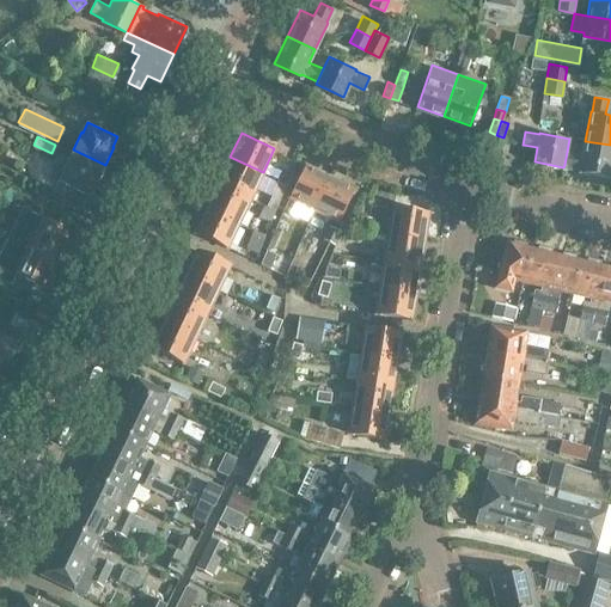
[(580,170),(610,176),(610,145),(585,141),(582,154),(567,152),(564,165),(580,169),(580,170)]
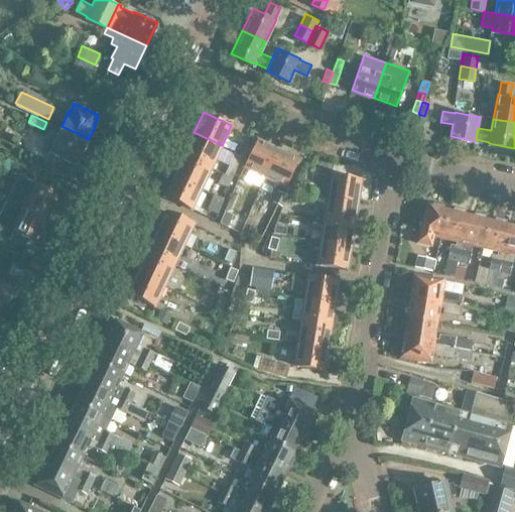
[(80,154),(82,154),(89,139),(61,126),(53,141),(55,142),(50,151),(76,163),(80,154)]
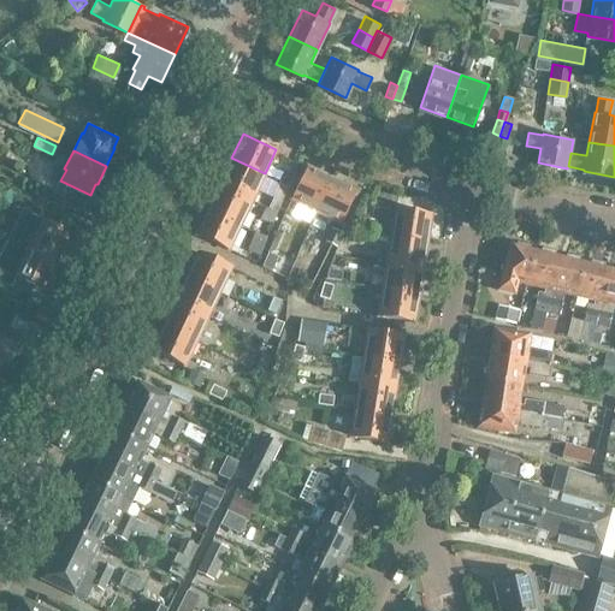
[(231,158),(220,182),(253,197),(265,173),(231,158)]
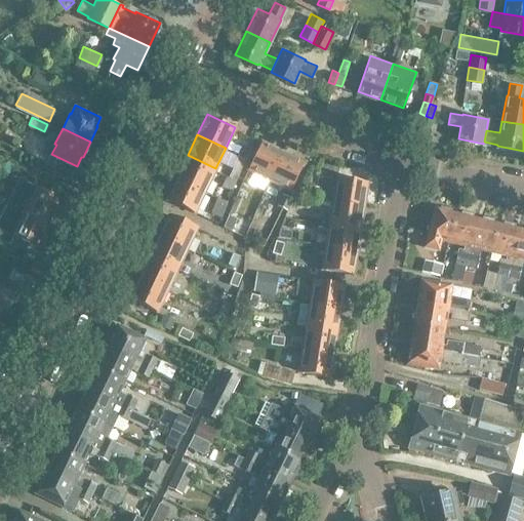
[(263,139),(249,168),(270,177),(283,150),(263,139)]
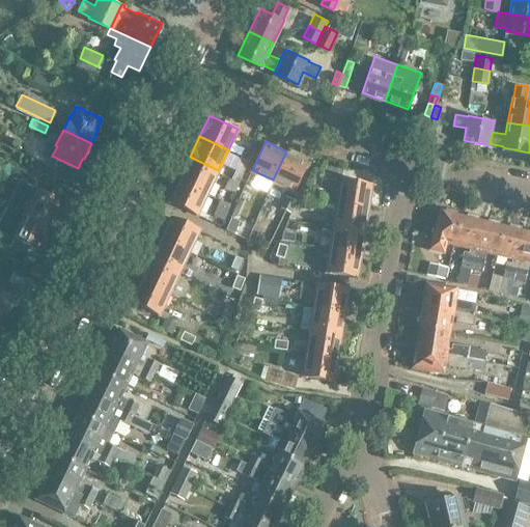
[(247,143),(241,156),(249,160),(254,147),(247,143)]
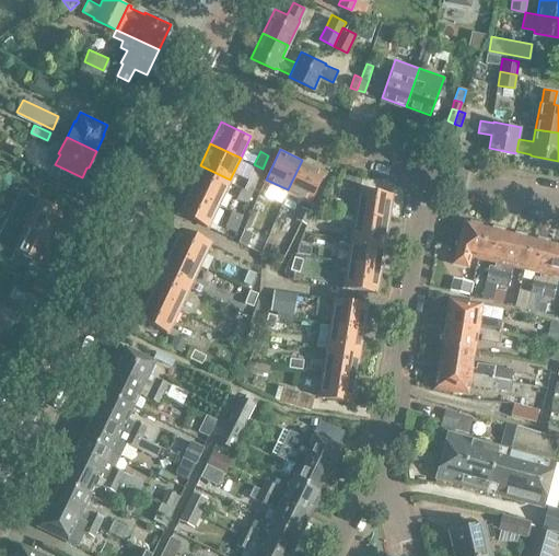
[(289,190),(283,203),(301,210),(297,218),(307,222),(313,210),(303,206),(306,198),(311,200),(325,171),(302,160),(288,189),(289,190)]
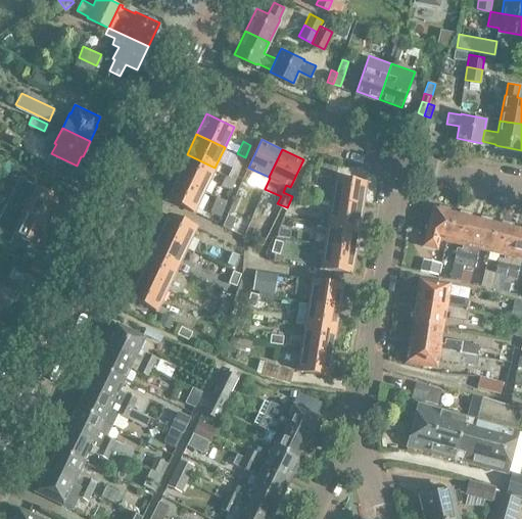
[(237,153),(228,175),(236,178),(245,157),(237,153)]
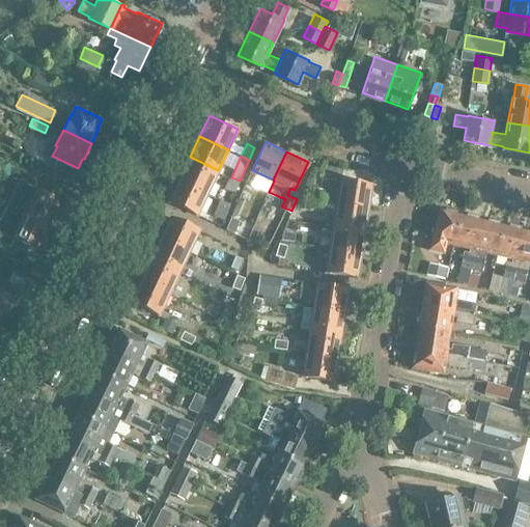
[(218,170),(190,157),(179,178),(207,192),(218,170)]
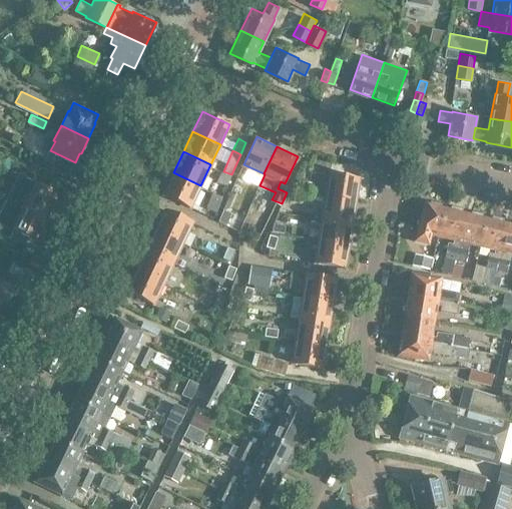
[(221,170),(217,180),(226,184),(231,174),(223,171),(221,170)]
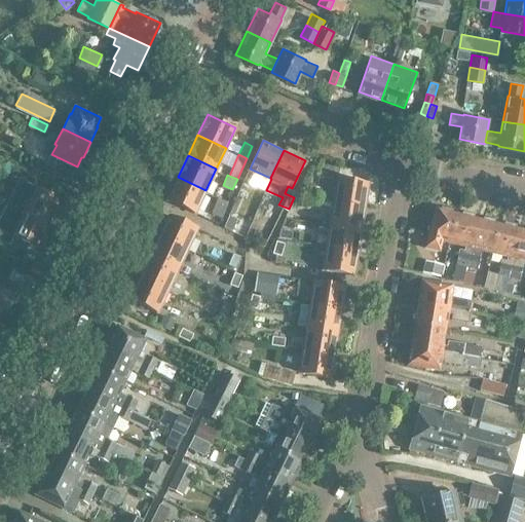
[(369,181),(338,176),(334,199),(365,203),(369,181)]
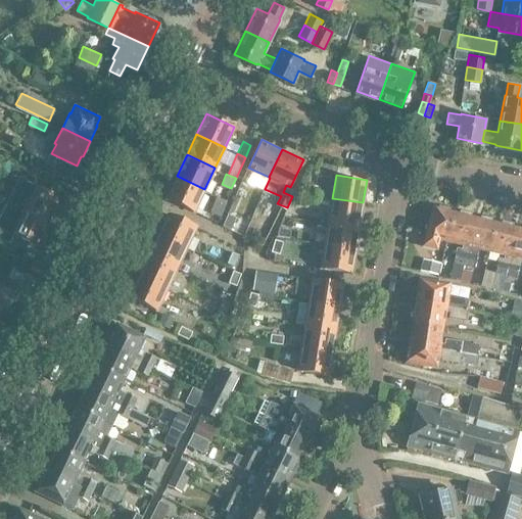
[(167,196),(194,209),(204,189),(177,176),(167,196)]
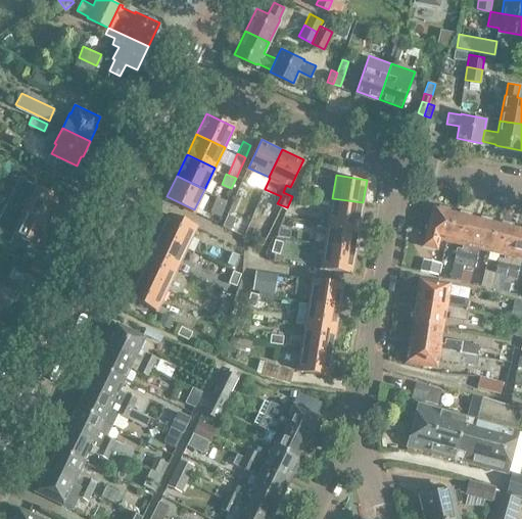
[(20,177),(8,202),(22,209),(24,207),(51,222),(62,197),(35,184),(20,177)]
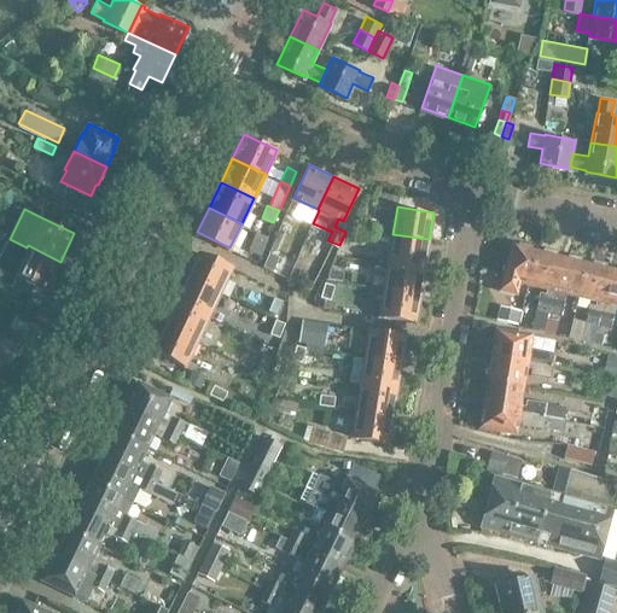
[(286,214),(280,227),(290,232),(296,219),(286,214)]
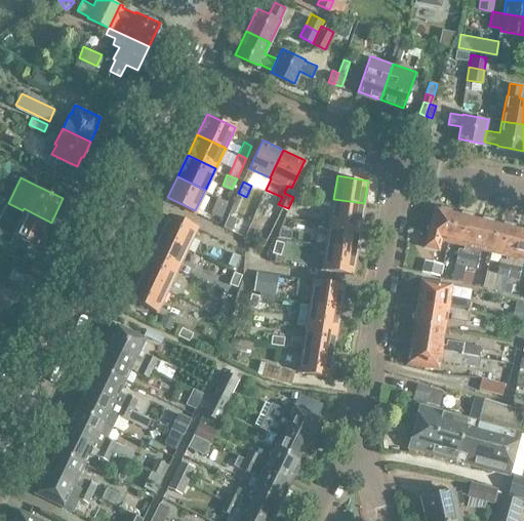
[(305,191),(317,193),(318,185),(306,183),(305,191)]
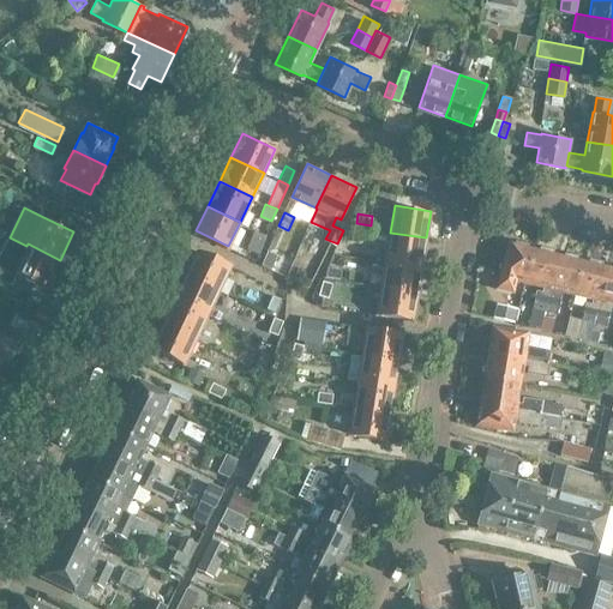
[(247,247),(259,252),(268,235),(256,229),(247,247)]
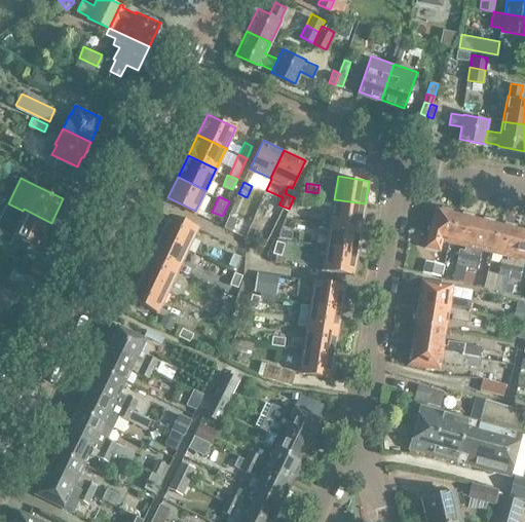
[(299,196),(298,204),(309,206),(310,198),(299,196)]
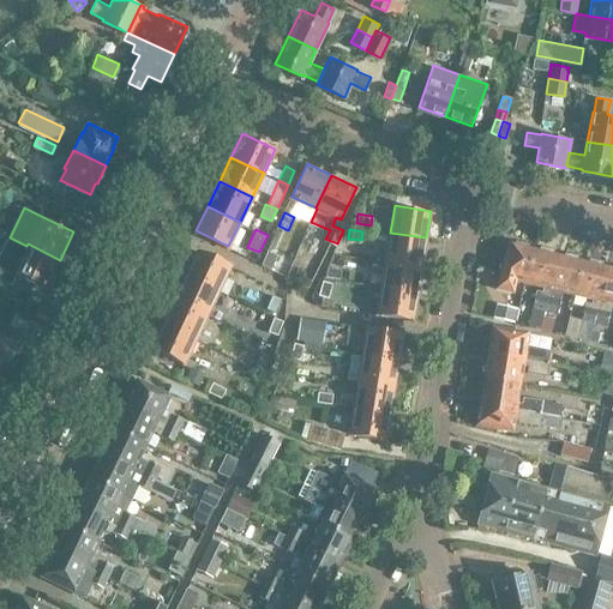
[(390,233),(386,259),(421,265),(426,237),(390,233)]
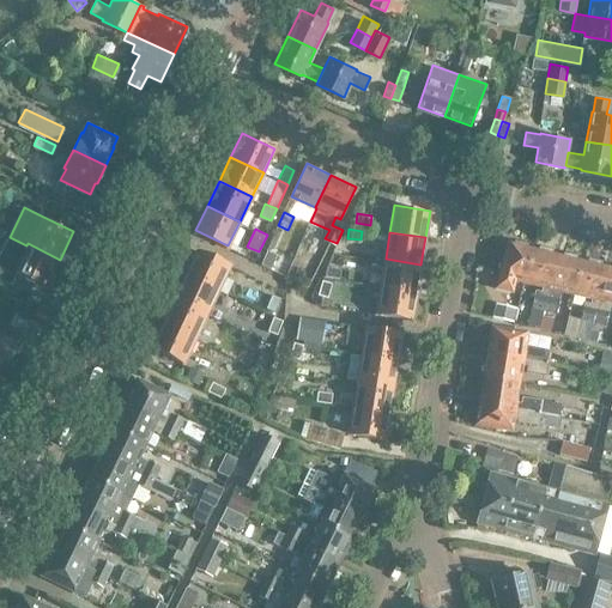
[(6,242),(0,255),(0,275),(11,281),(14,272),(46,287),(60,260),(28,243),(26,245),(10,237),(6,242)]
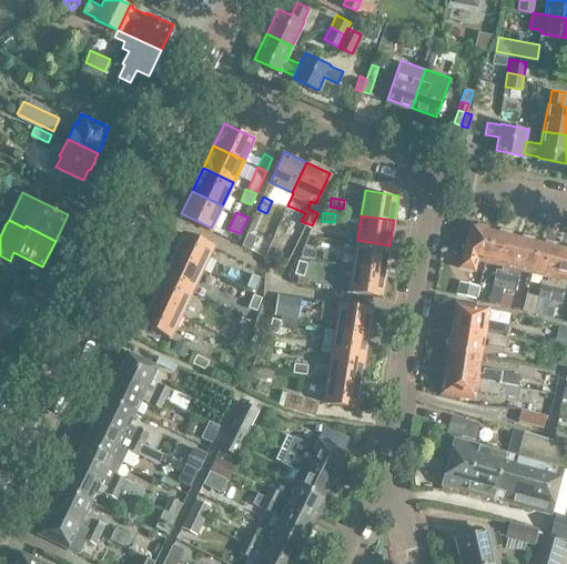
[(494,227),(471,221),(459,265),(475,269),(477,258),(485,260),(494,227)]
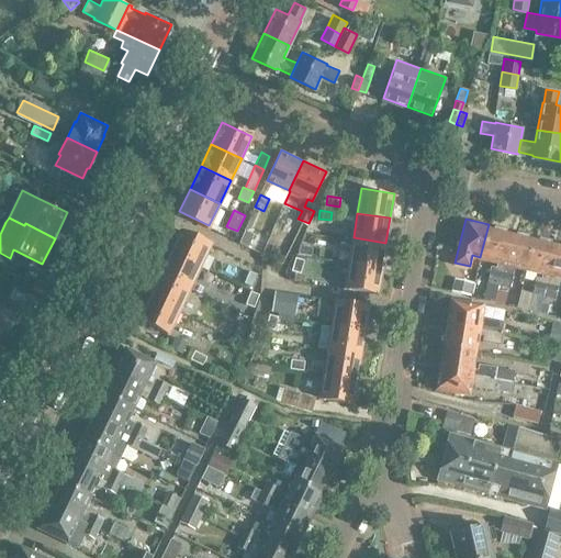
[(480,257),(496,260),(496,264),(491,263),(487,279),(497,281),(511,230),(489,224),(480,257)]
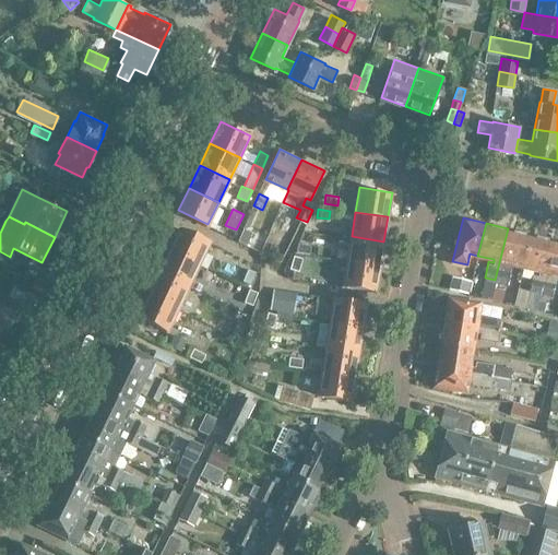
[(200,262),(211,240),(180,226),(170,248),(200,262)]
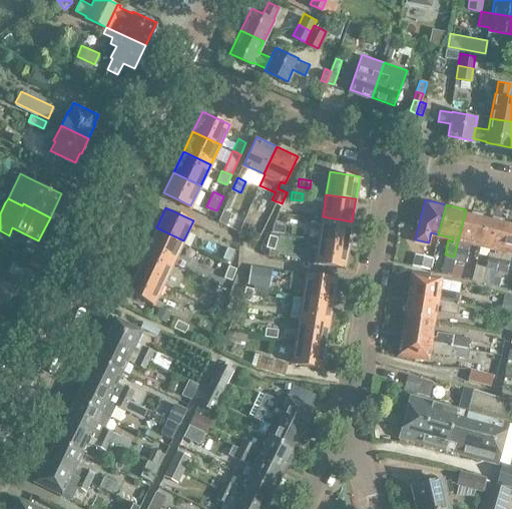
[(231,211),(223,207),(218,219),(226,222),(231,211)]
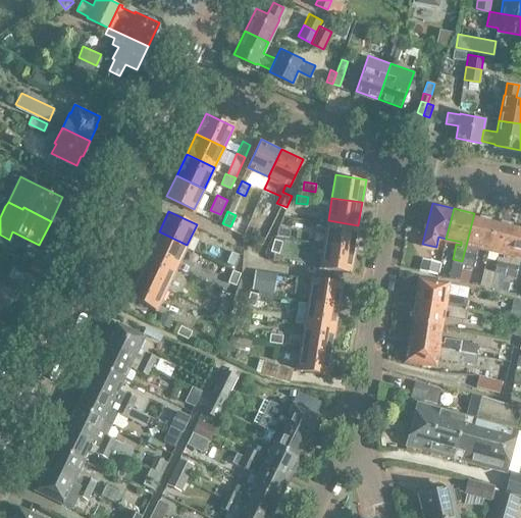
[(472,264),(477,246),(488,249),(496,218),(474,213),(462,261),(472,264)]
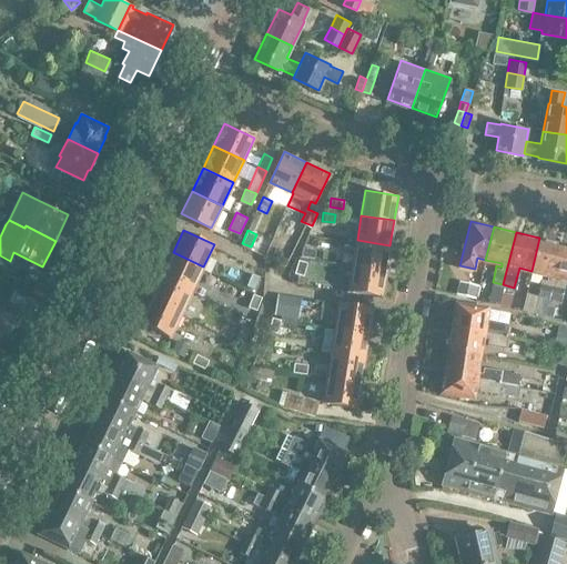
[(539,238),(532,271),(548,274),(547,278),(543,277),(538,293),(540,293),(536,310),(536,311),(545,313),(547,304),(549,295),(562,243),(539,238)]
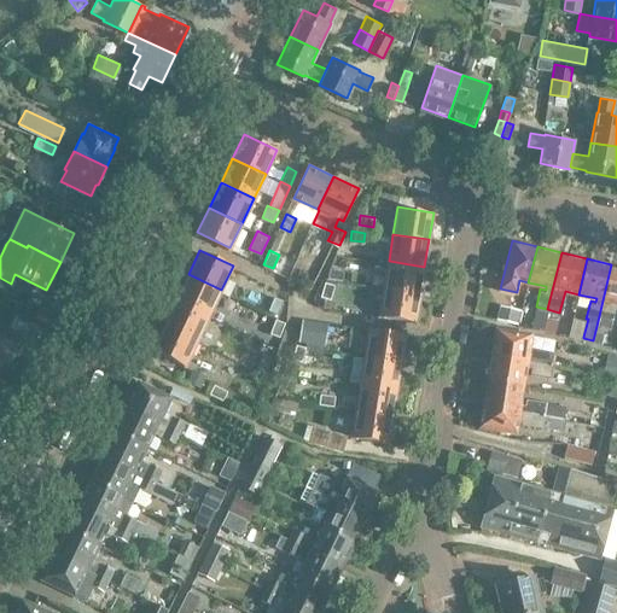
[(424,267),(389,261),(384,289),(420,293),(424,267)]
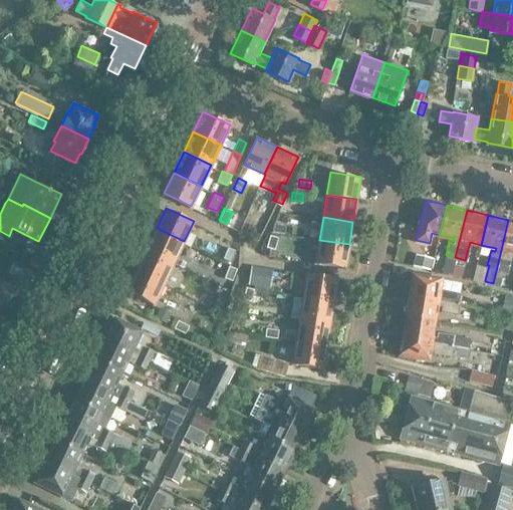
[(507,251),(512,252),(512,221),(508,220),(497,267),(507,270),(510,255),(506,253),(507,251)]
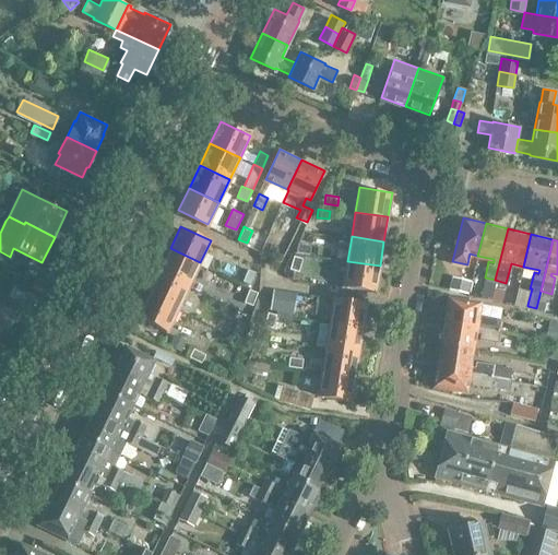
[(297,249),(309,251),(311,243),(298,240),(297,249)]
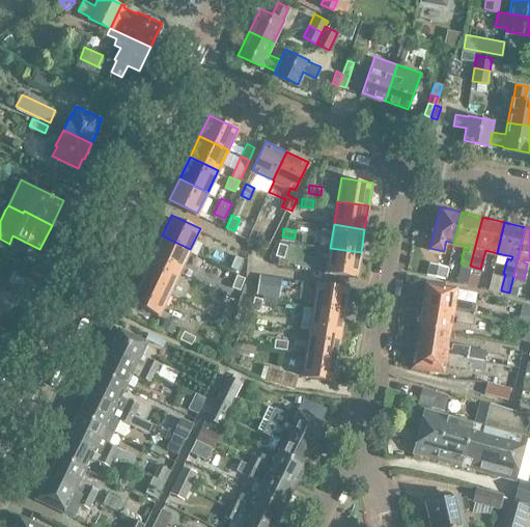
[(179,271),(190,249),(162,236),(151,257),(179,271)]
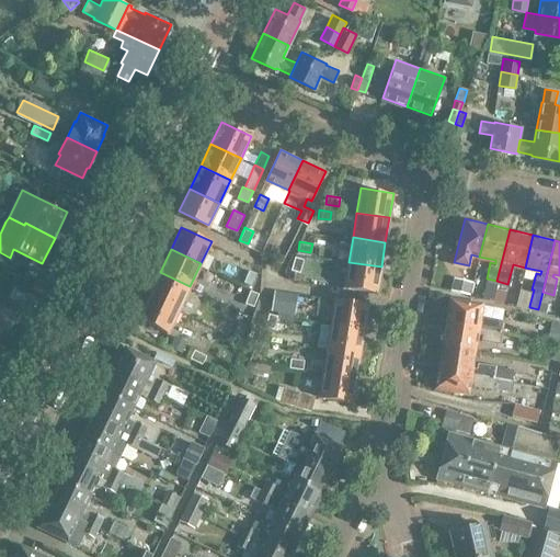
[(295,254),(292,268),(295,269),(300,271),(304,257),(295,254)]
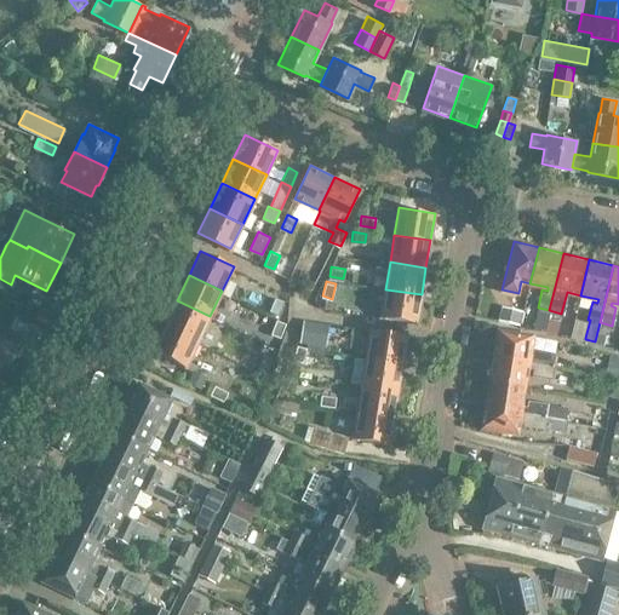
[(380,316),(417,322),(422,294),(385,289),(380,316)]
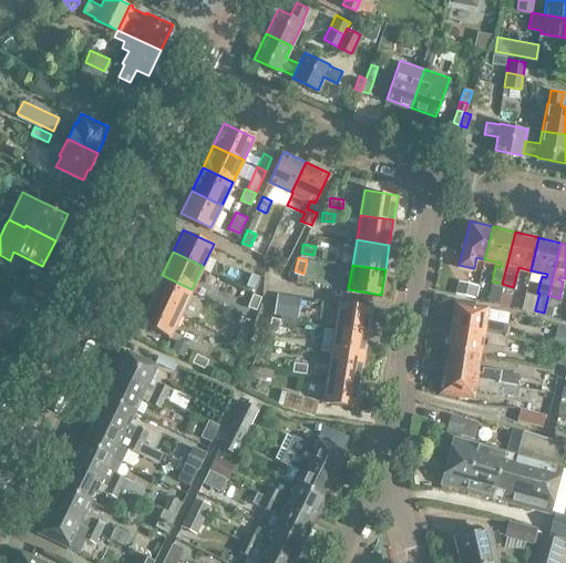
[(251,270),(246,284),(255,287),(260,274),(251,270)]
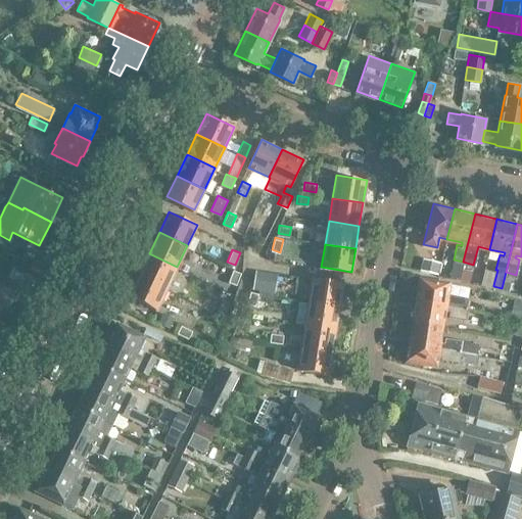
[(167,287),(177,267),(149,253),(139,274),(167,287)]
